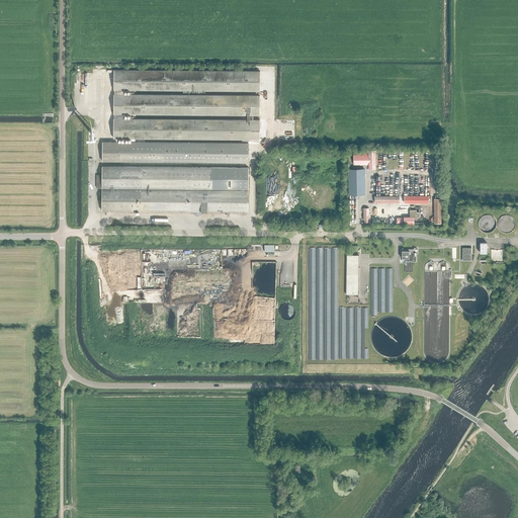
[(113,138),(260,139),(260,119),(122,119),(122,114),(260,114),(260,95),(123,95),(123,90),(260,90),(260,71),(114,70),(114,90),(114,95),(114,114),(114,119),(113,119),(113,138)]
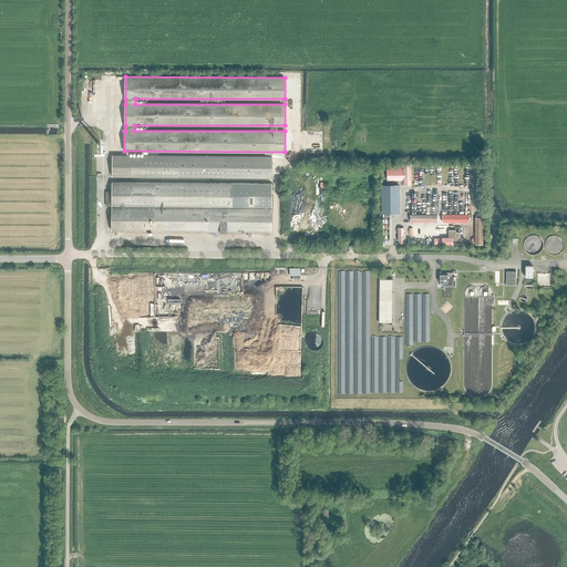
[(112,176),(271,177),(272,155),(112,154),(112,176)]
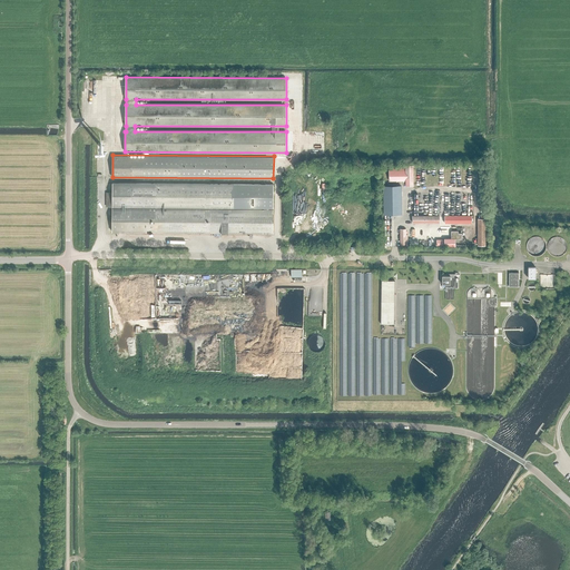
[(405,180),(405,186),(413,186),(413,166),(405,166),(405,168),(392,167),(392,170),(390,170),(390,180),(405,180)]
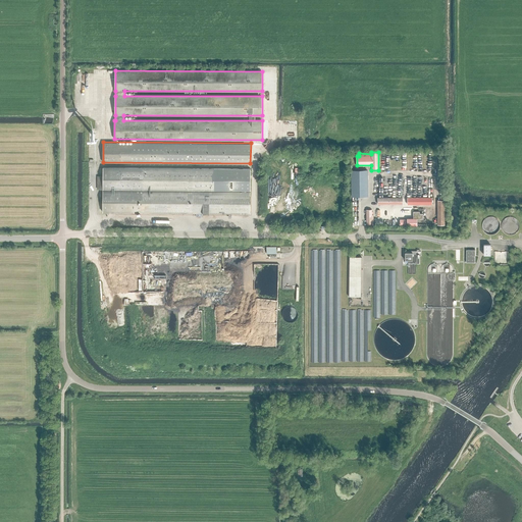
[(98,188),(103,189),(103,211),(250,212),(250,168),(103,167),(103,175),(98,174),(98,188)]
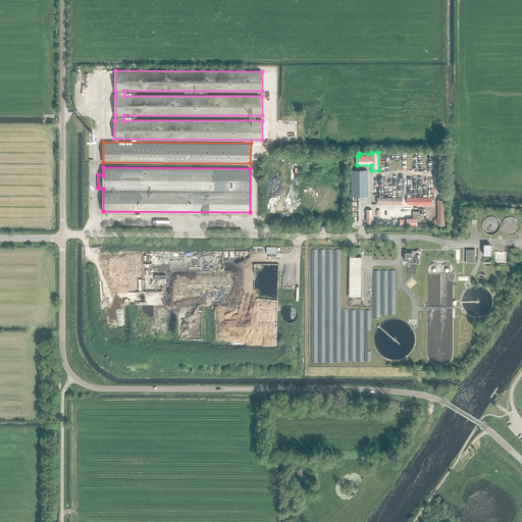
[(352,170),(352,197),(367,196),(367,170),(352,170)]
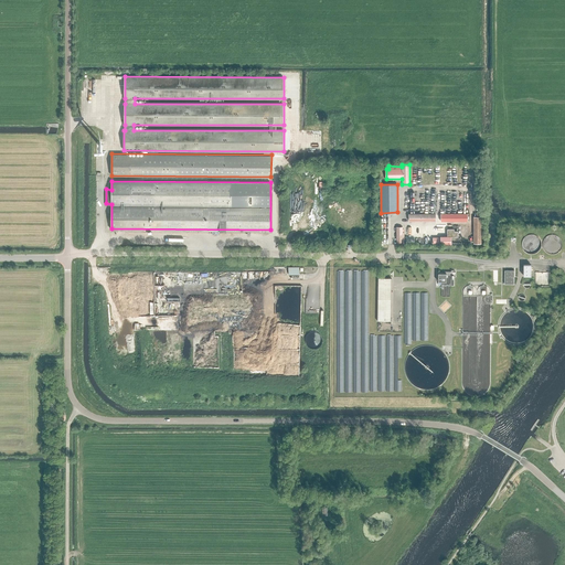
[(457,237),(457,232),(452,232),(452,230),(446,230),(446,236),(439,236),(439,238),(432,238),(432,241),(430,241),(430,242),(432,242),(432,243),(439,243),(439,244),(449,244),(449,237),(457,237)]
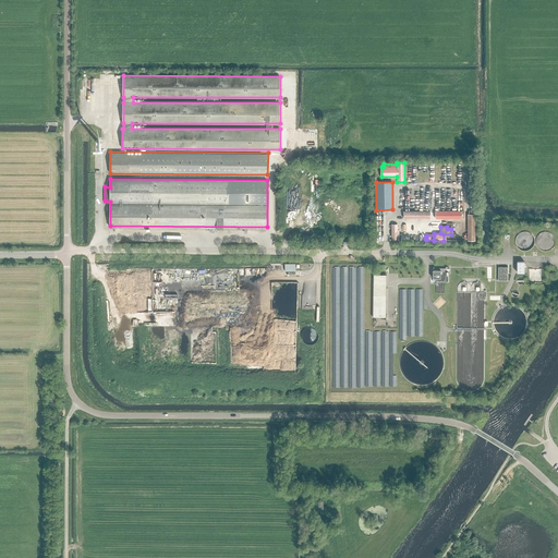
[(445,268),(438,268),(438,270),(433,270),(433,278),(436,278),(436,293),(445,293),(445,282),(448,282),(448,274),(449,274),(449,268),(448,268),(448,267),(446,267),(445,268)]
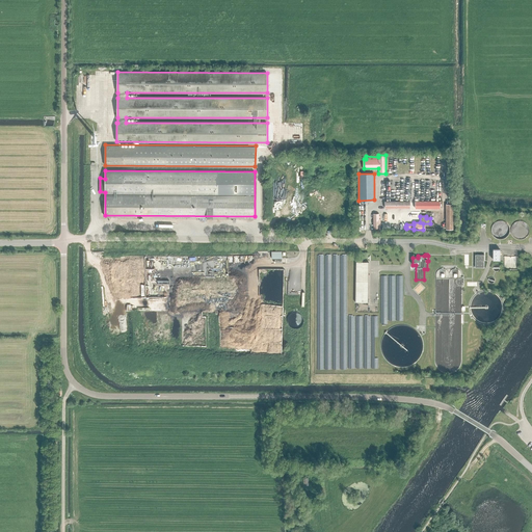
[(474,255),(474,267),(484,267),(484,255),(483,255),(478,255),(474,255)]
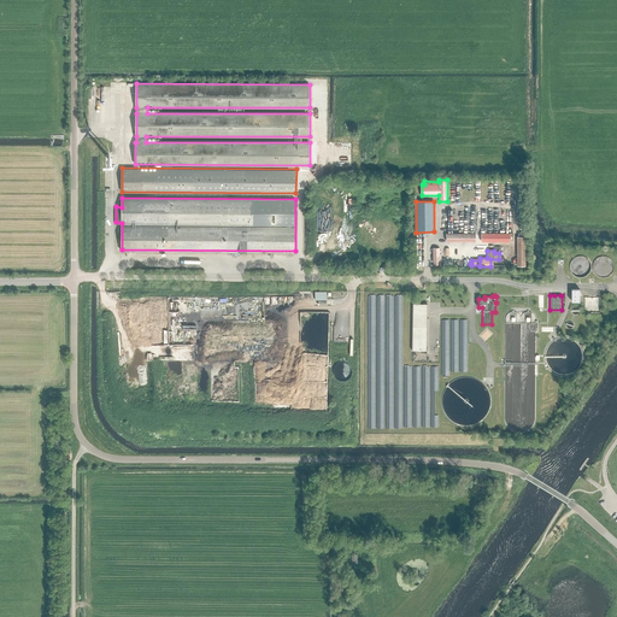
[(583,309),(583,313),(598,313),(598,309),(599,297),(585,297),(583,309)]
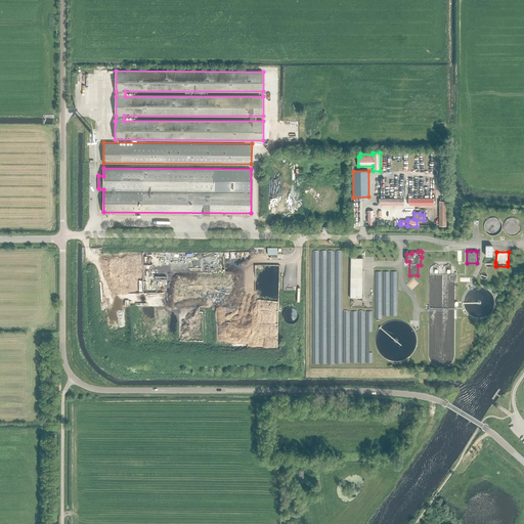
[(350,298),(362,298),(363,258),(350,258),(350,298)]
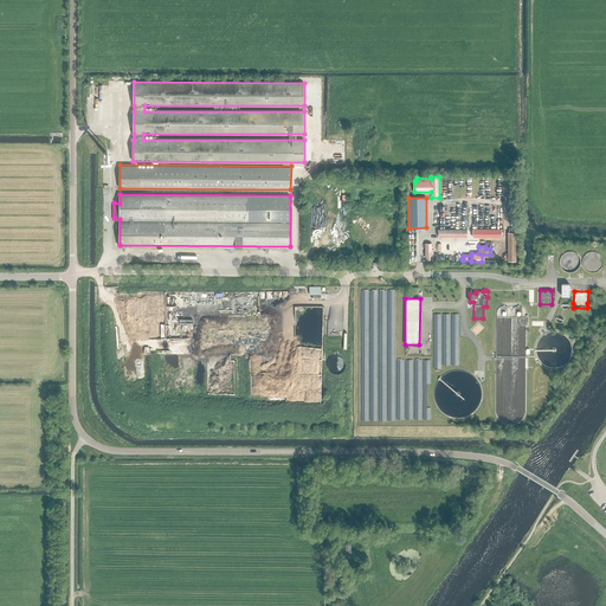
[(511,311),(510,310),(509,309),(508,308),(507,307),(505,307),(504,307),(503,307),(501,307),(500,308),(498,309),(497,310),(497,313),(497,318),(526,318),(526,326),(528,326),(528,323),(528,315),(526,315),(526,313),(526,310),(524,309),(523,309),(522,308),(521,307),(520,307),(519,307),(517,307),(516,307),(515,308),(514,308),(513,309),(511,310),(511,311)]
